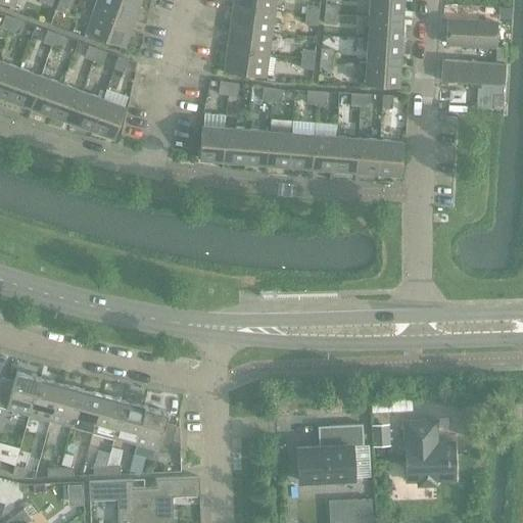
[(73,4),(60,0),(57,8),(68,12),(73,4)]
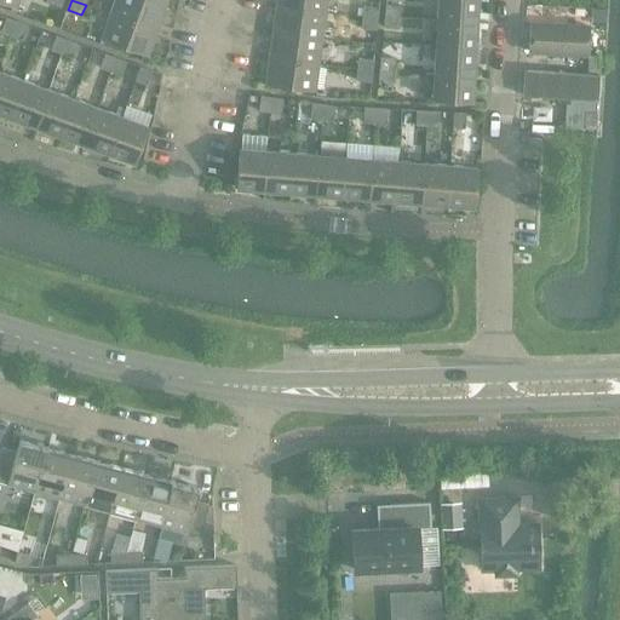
[(147,0),(115,0),(110,15),(158,32),(166,7),(147,0)]
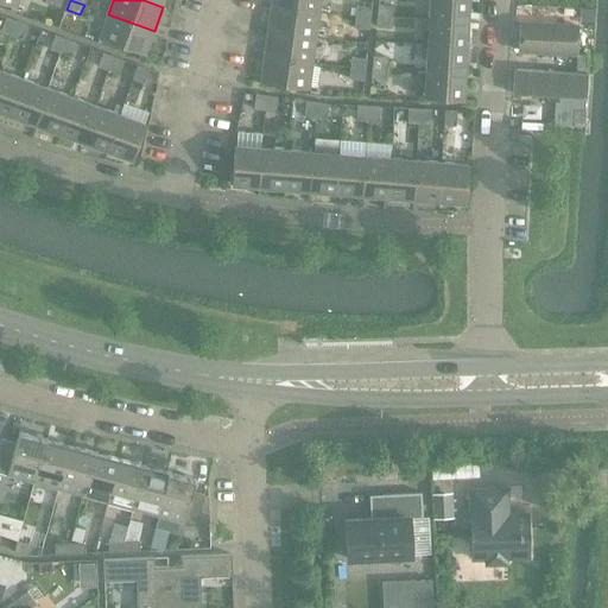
[(272,0),(272,6),(320,13),(321,0),(272,0)]
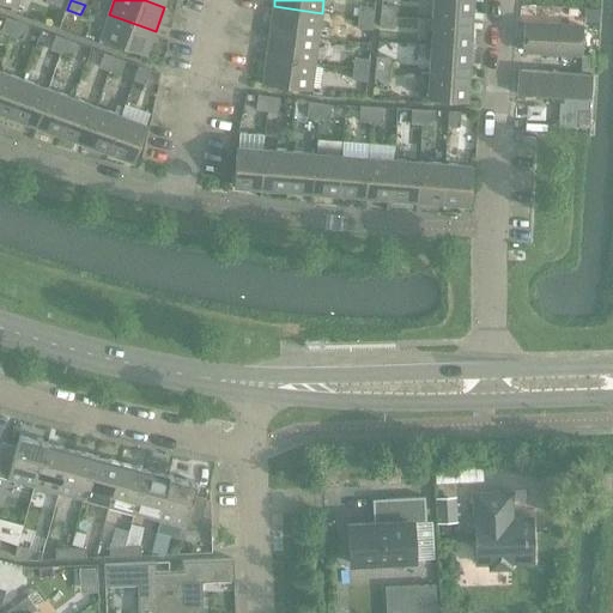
[(434,0),(432,20),(472,23),(472,0),(434,0)]
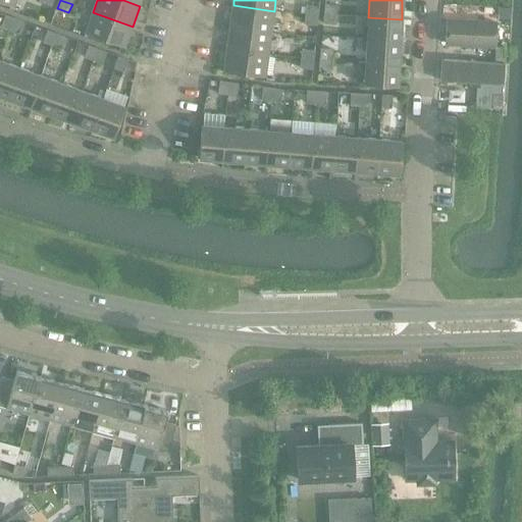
[(233,5),(230,28),(271,33),(274,11),(233,5)]
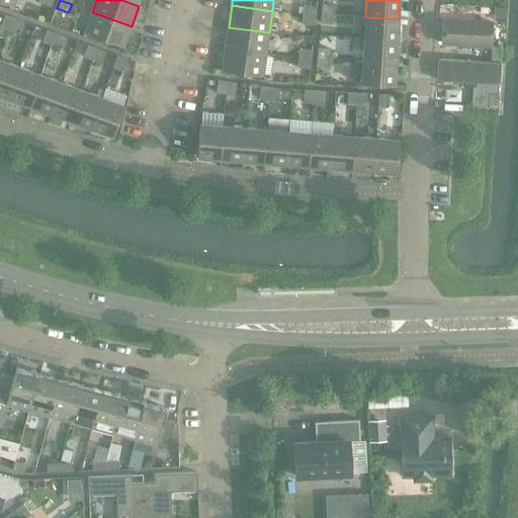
[(323,5),(322,14),(334,15),(335,6),(323,5)]
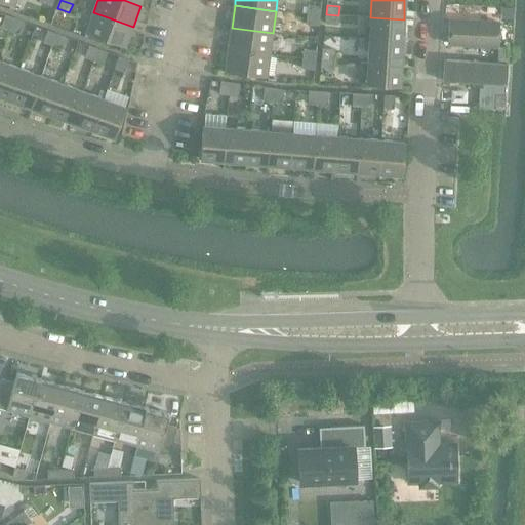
[(309,6),(308,15),(320,16),(321,7),(309,6)]
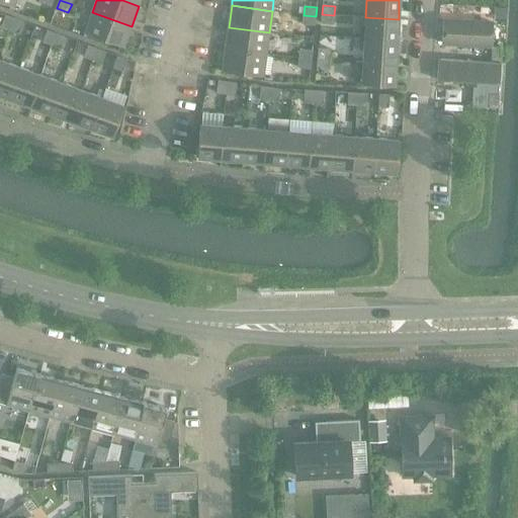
[(497,10),(496,22),(506,23),(507,10),(497,10)]
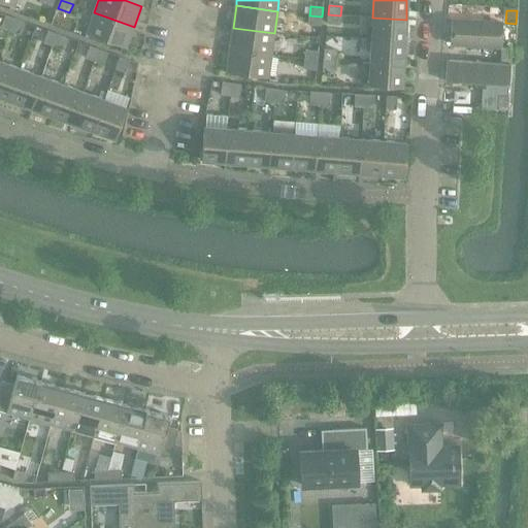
[(134,27),(94,12),(87,34),(126,48),(134,27)]
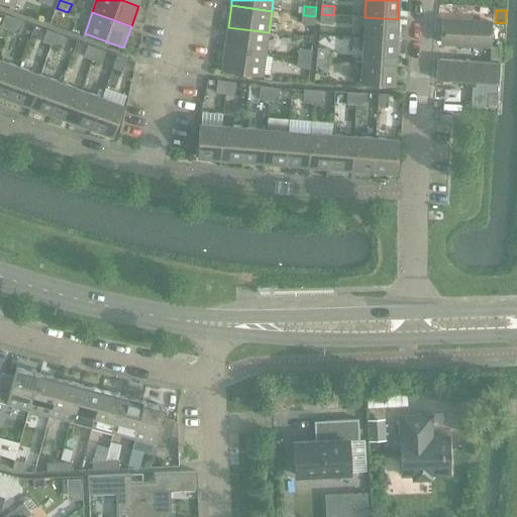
[(442,13),(441,42),(492,45),(494,16),(442,13)]
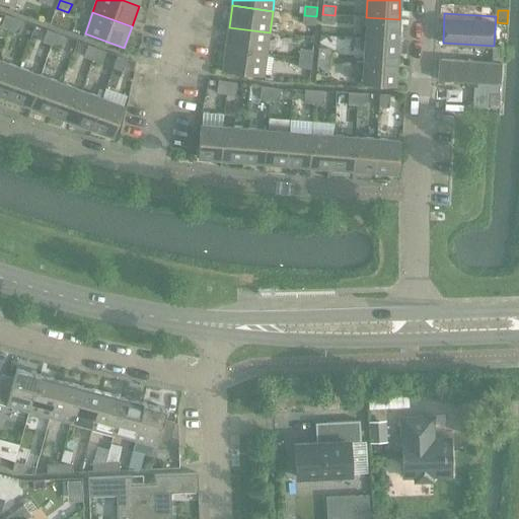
[(335,15),(322,14),(321,23),(335,24),(335,15)]
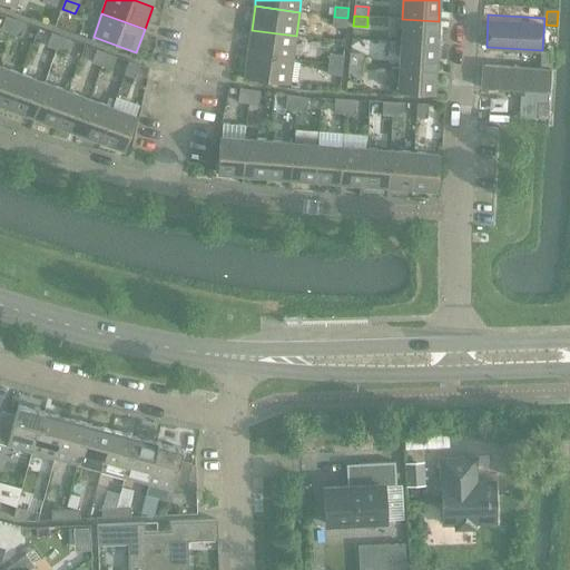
[(2,30),(11,33),(16,20),(7,17),(2,30)]
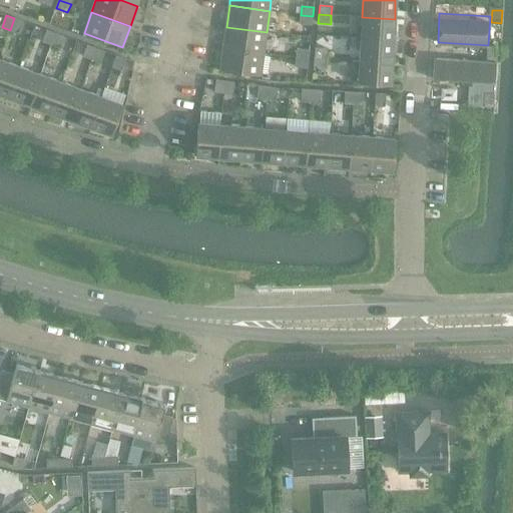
[(313,16),(301,15),(300,24),(312,25),(313,16)]
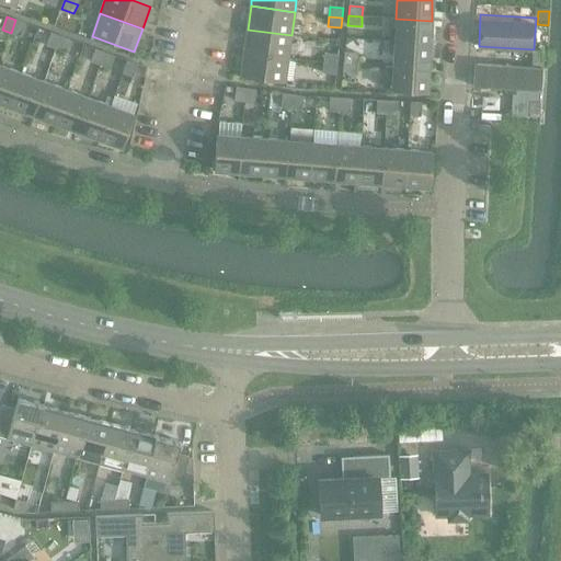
[(396,19),(395,42),(431,44),(432,21),(396,19)]
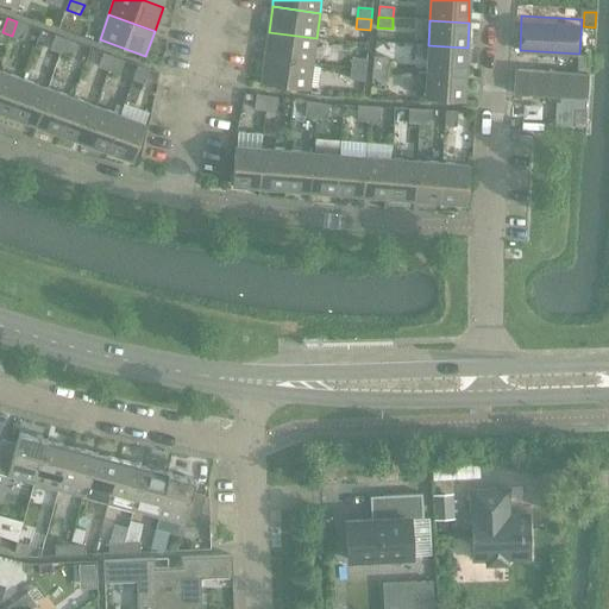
[(17,22),(12,36),(22,39),(27,26),(17,22)]
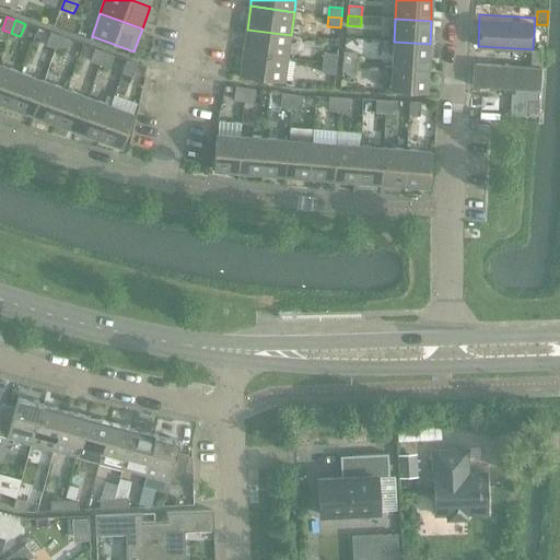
[(247,30),(244,53),(288,59),(291,35),(247,30)]
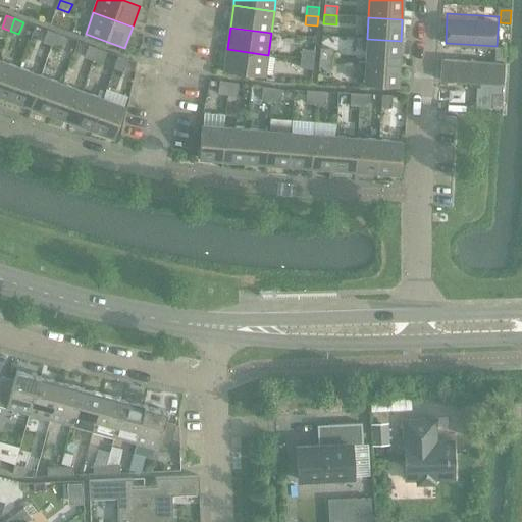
[(44,43),(52,46),(56,34),(48,31),(44,43)]
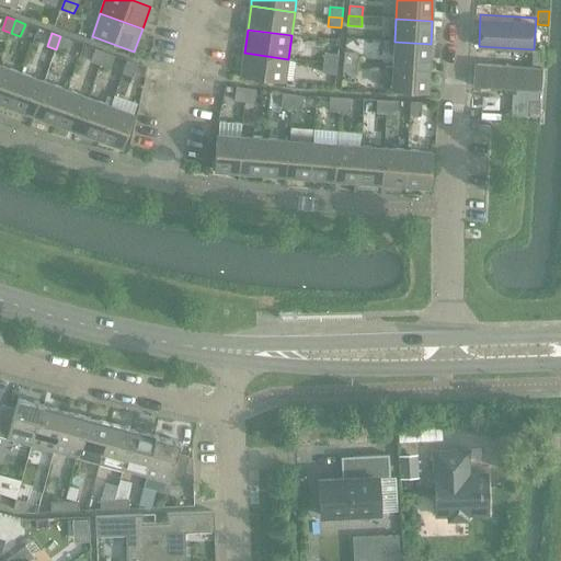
[(60,36),(56,49),(66,53),(70,41),(60,36)]
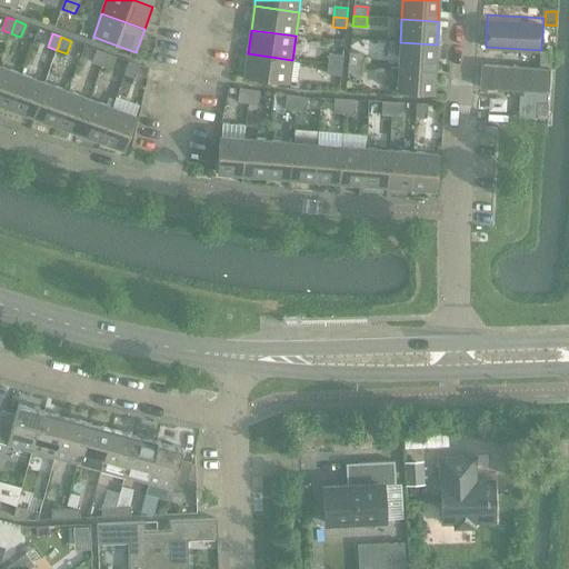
[(400,42),(399,67),(435,69),(437,45),(400,42)]
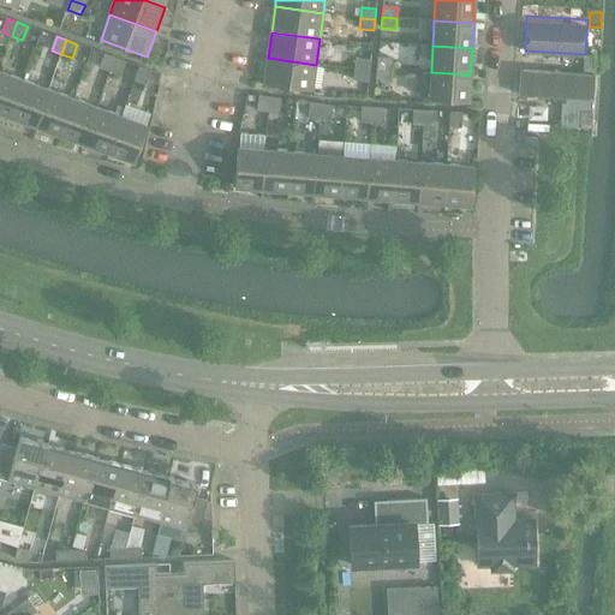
[(100,69),(111,72),(115,58),(105,54),(100,69)]
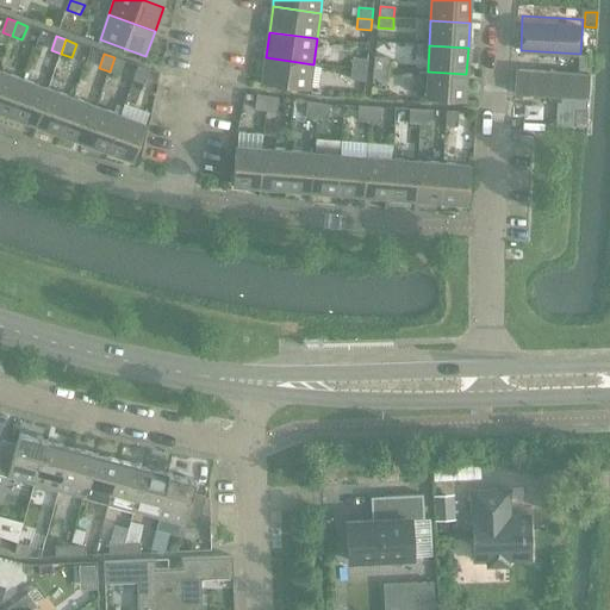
[(579,56),(579,72),(590,72),(591,57),(579,56)]
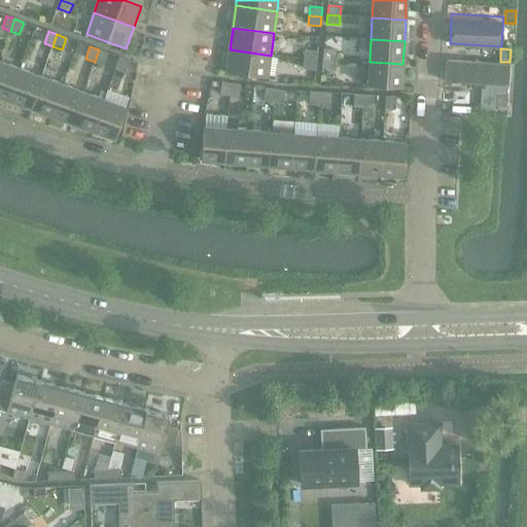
[(99,49),(95,62),(103,65),(107,53),(99,49)]
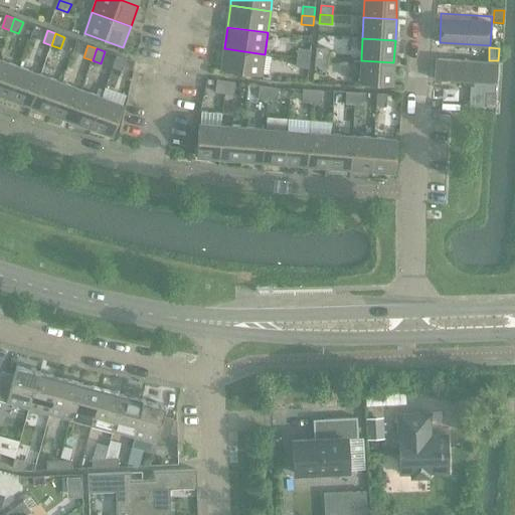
[(265,54),(224,48),(221,71),(262,76),(265,54)]
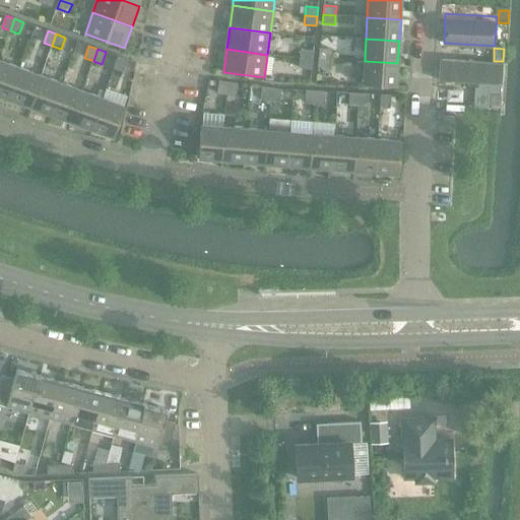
[(320,49),(319,58),(331,59),(332,50),(320,49)]
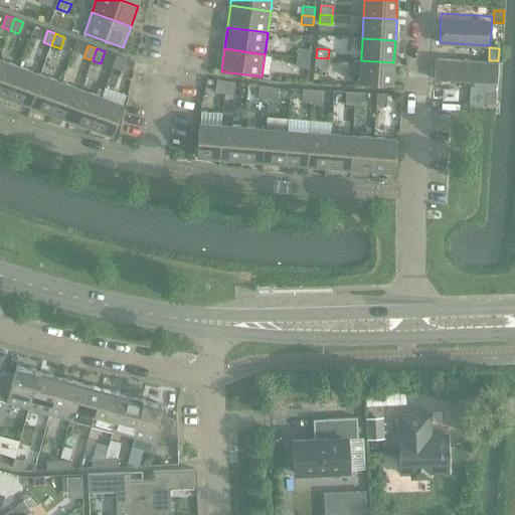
[(298,49),(298,58),(310,59),(311,50),(298,49)]
